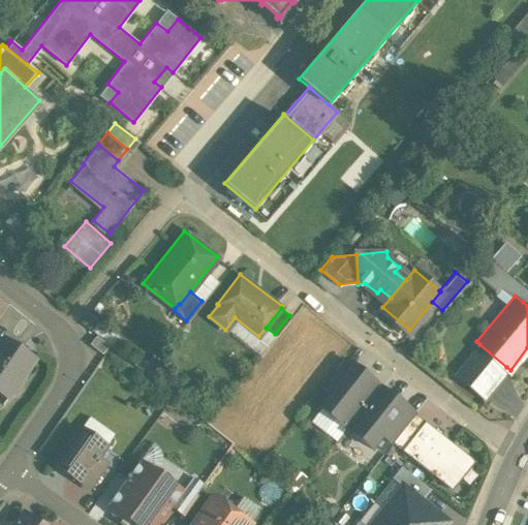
[(96,334),(90,342),(102,352),(109,344),(96,334)]
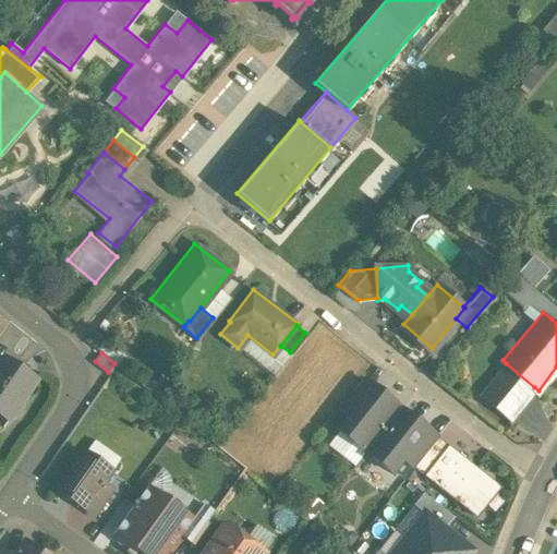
[(35,377),(4,357),(0,362),(0,412),(8,418),(11,412),(16,412),(20,407),(19,402),(35,377)]
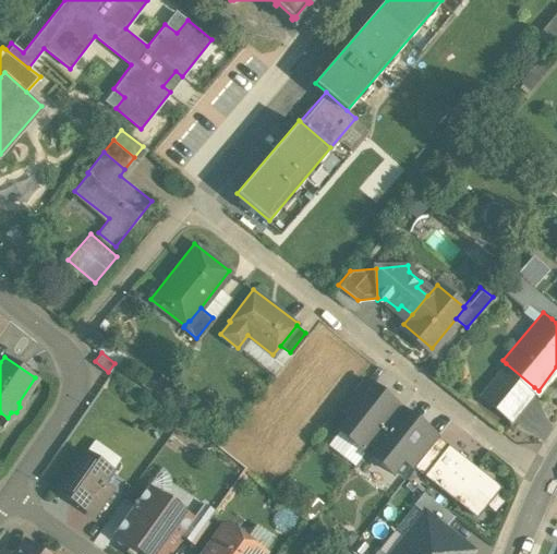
[(534,387),(506,363),(482,392),(511,416),(534,387)]
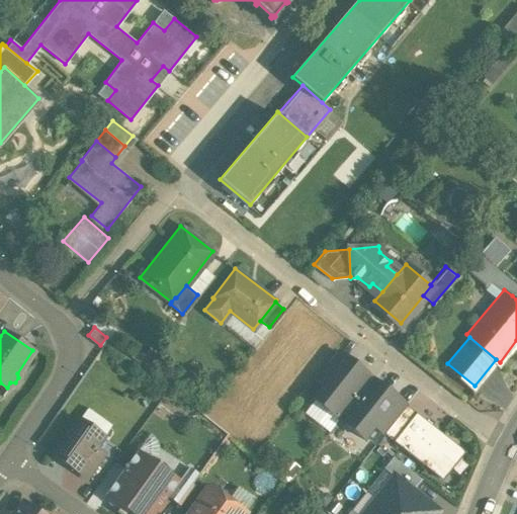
[(336,349),(314,377),(324,386),(347,357),(336,349)]
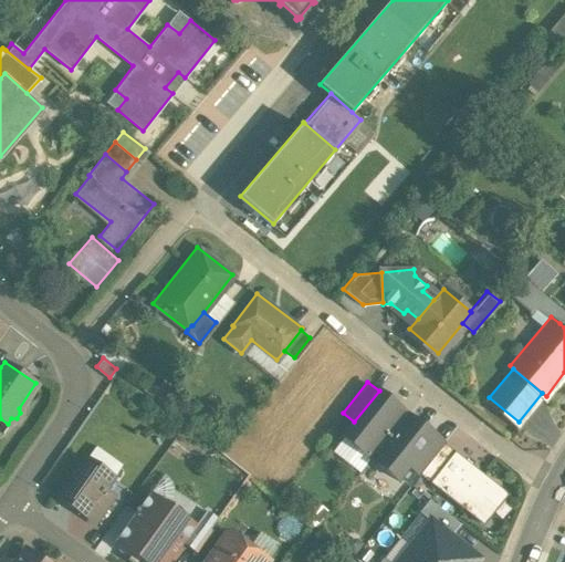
[(354,422),(343,435),(370,457),(406,412),(379,391),(354,422)]
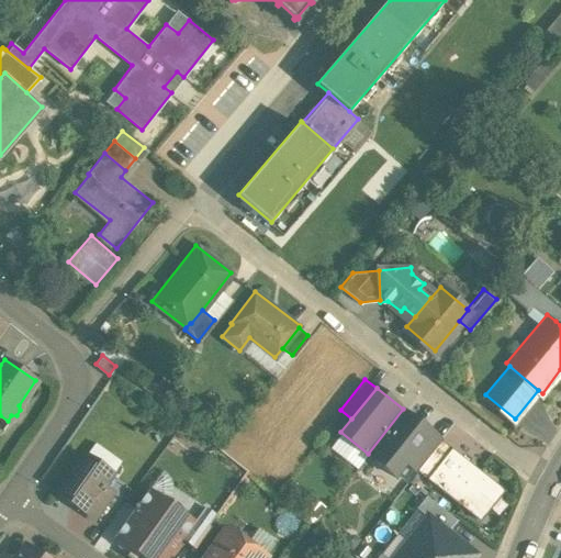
[(429,431),(403,409),(368,454),(394,475),(405,460),(429,431)]
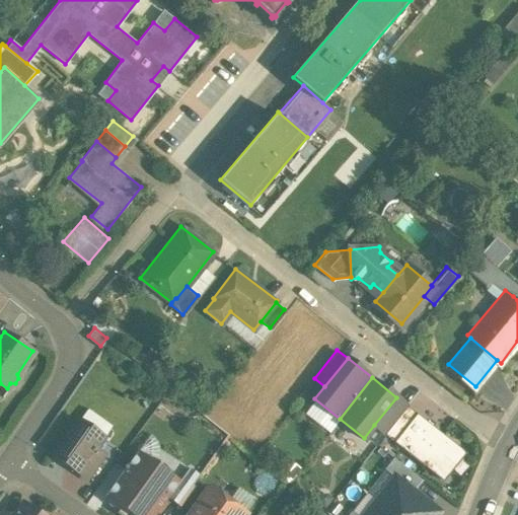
[(396,397),(374,425),(385,434),(408,405),(396,397)]
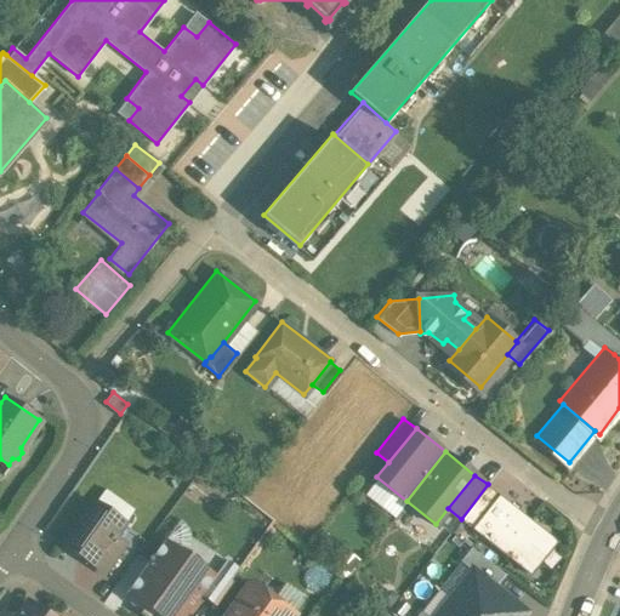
[(461,519),(473,529),(500,495),(488,484),(461,519)]
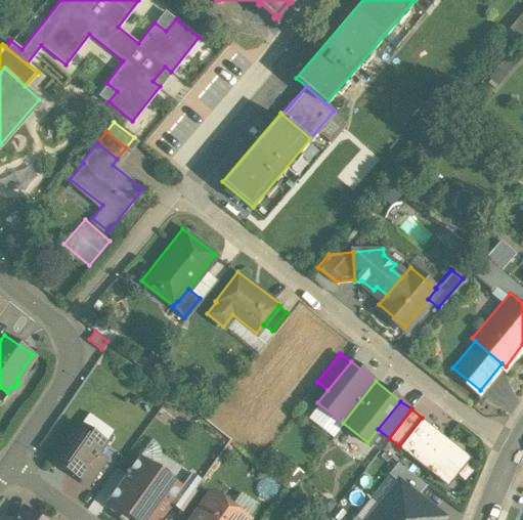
[(399,446),(443,480),(466,450),(422,418),(399,446)]
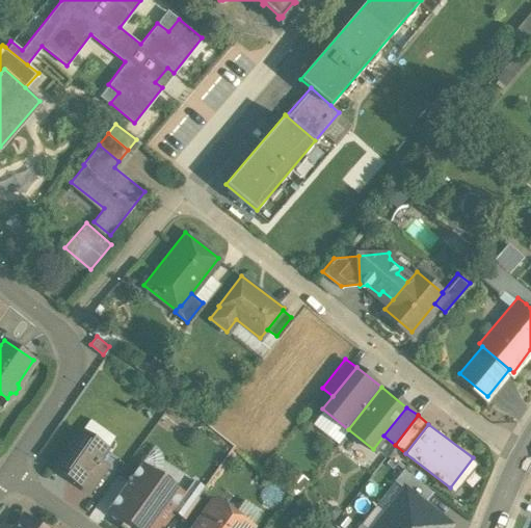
[(81,428),(55,466),(80,483),(80,482),(99,457),(106,447),(81,428)]
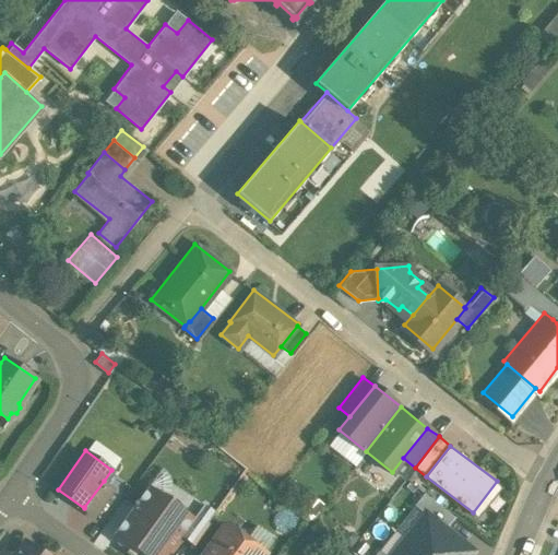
[(104,481),(84,507),(95,515),(114,488),(104,481)]
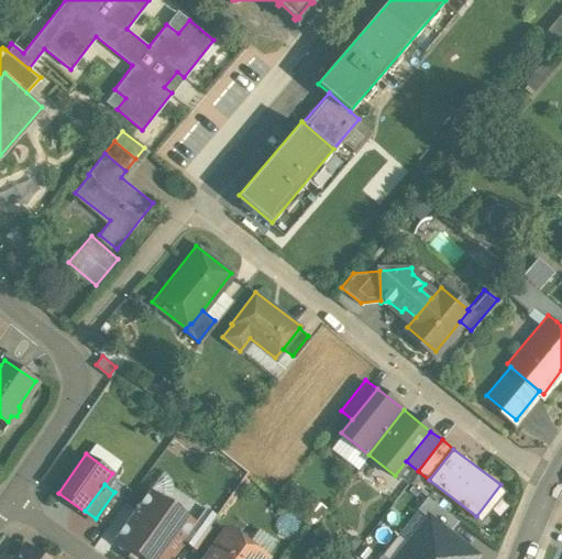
[(195,519),(151,488),(114,538),(116,543),(117,546),(119,548),(122,549),(127,550),(130,549),(143,558),(166,558),(182,538),(195,519)]
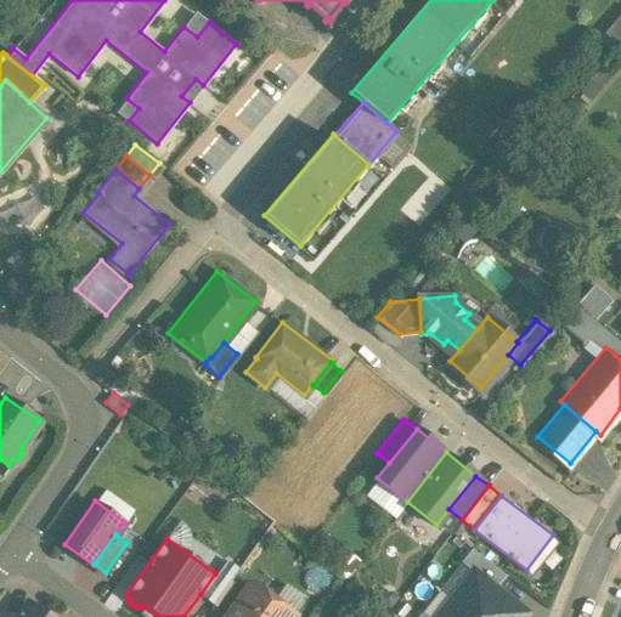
[(473,570),(496,587),(506,573),(472,548),(462,561),(473,570)]
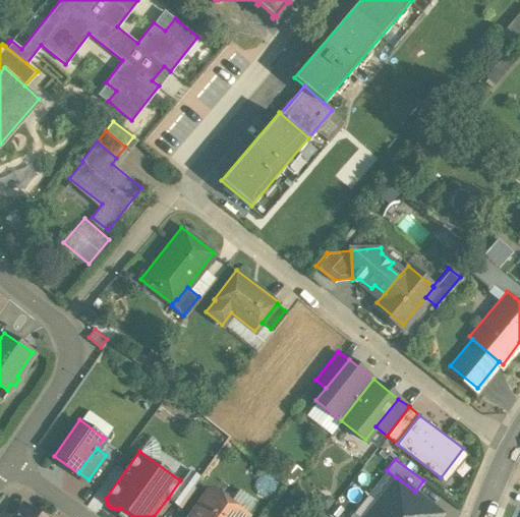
[(190,467),(183,476),(193,483),(199,475),(190,467)]
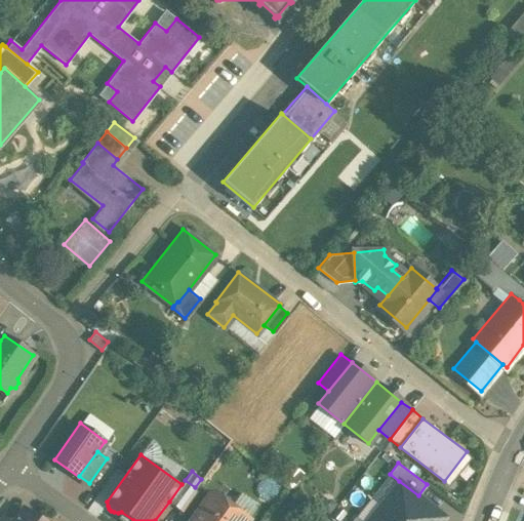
[(185,480),(182,484),(169,502),(179,509),(195,487),(185,480)]
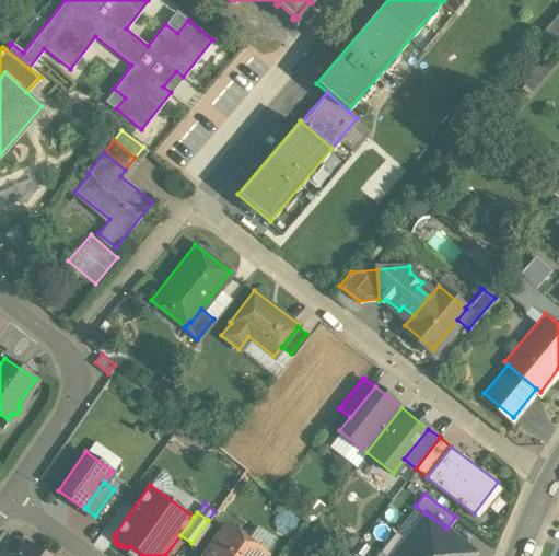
[(426,513),(407,537),(431,555),(469,555),(475,551),(446,529),(426,513)]
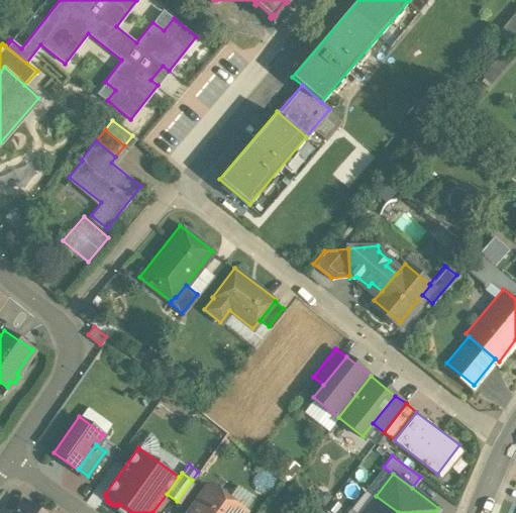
[(218,486),(211,487),(209,485),(189,512),(241,512),(243,510),(226,497),(224,491),(218,486)]
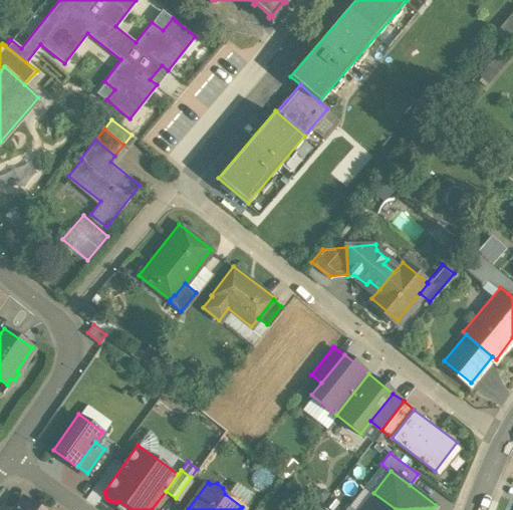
[(359,509),(396,509),(373,493),(359,509)]
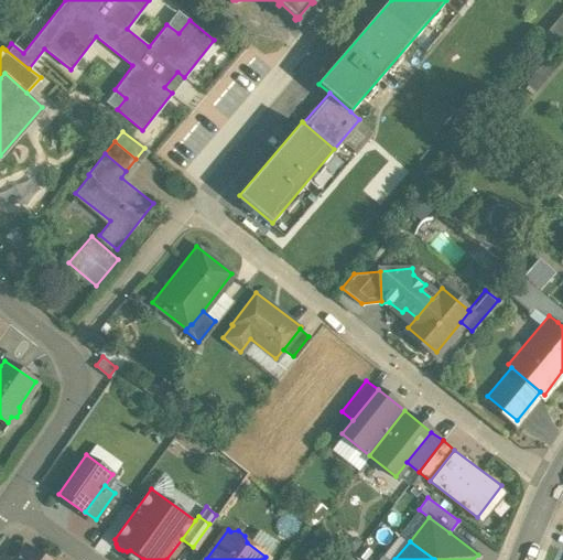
[(38,559),(36,553),(25,546),(14,559),(38,559)]
